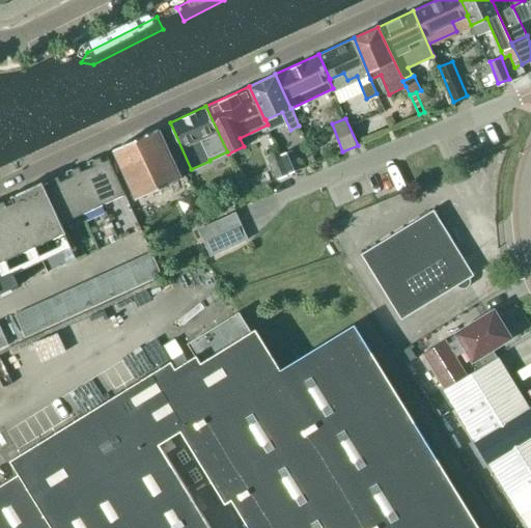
[(136,197),(182,176),(159,128),(114,148),(136,197)]
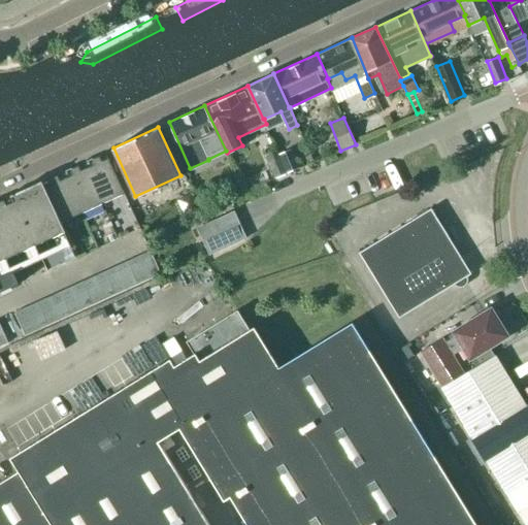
[(279,152),(289,171),(300,167),(292,146),(279,152)]
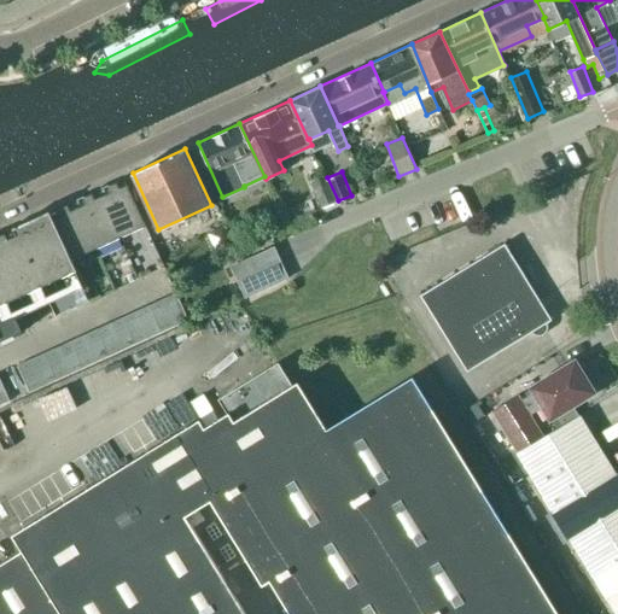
[(338,200),(327,177),(326,177),(325,173),(309,180),(321,208),(338,200)]
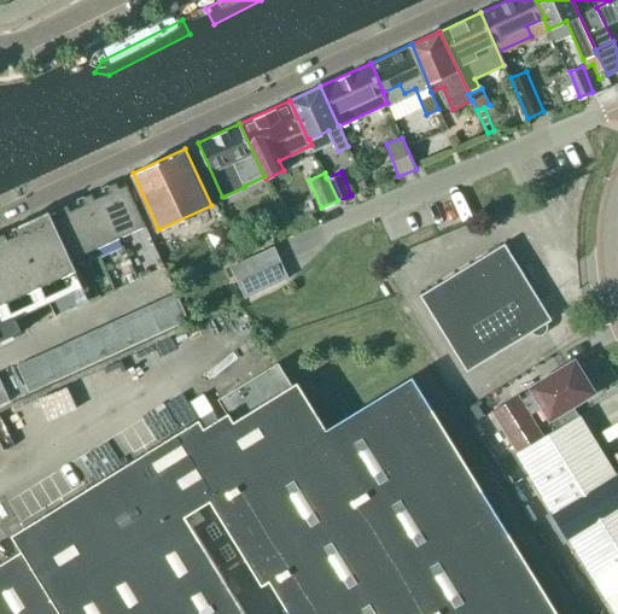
[(79,199),(48,212),(28,221),(13,227),(0,233),(0,303),(35,287),(53,279),(76,268),(71,257),(99,245),(145,223),(124,179),(79,199)]
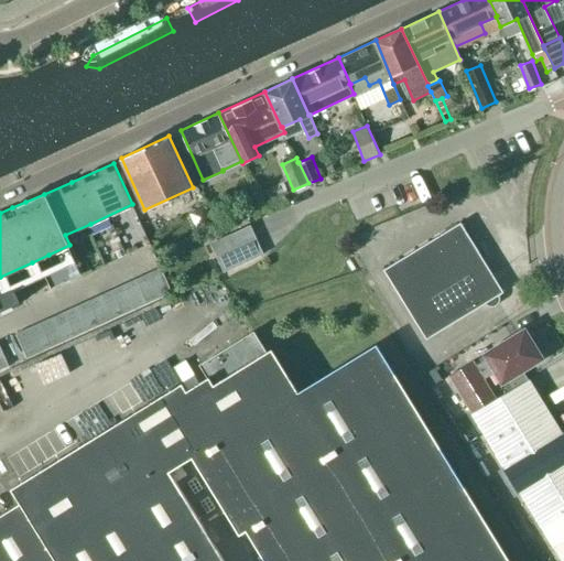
[(498,302),(499,299),(499,297),(498,293),(477,259),(483,257),(461,222),(384,269),(426,337),(485,301),(487,303),(490,304),(492,304),(496,304),(498,302)]
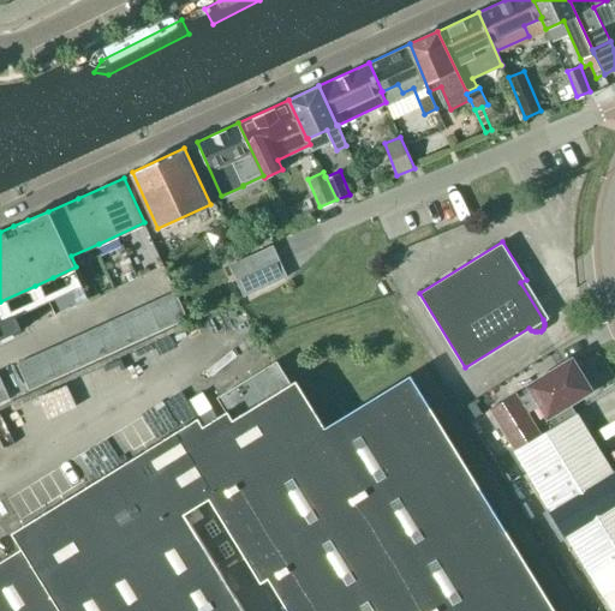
[(244,294),(285,276),(270,245),(230,264),(244,294)]
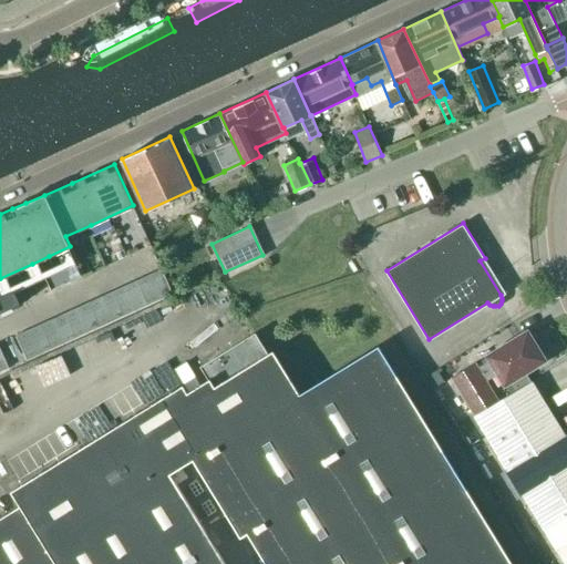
[(27,358),(172,291),(161,267),(16,334),(27,358)]
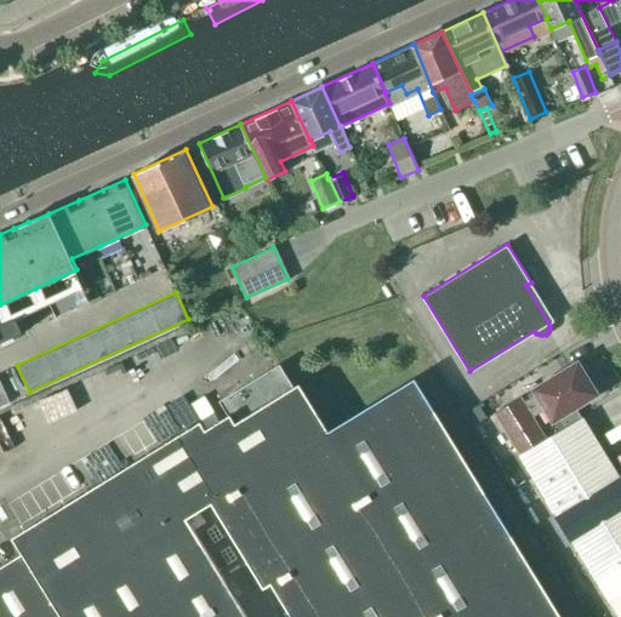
[(0,341),(21,332),(15,318),(0,324),(0,341)]
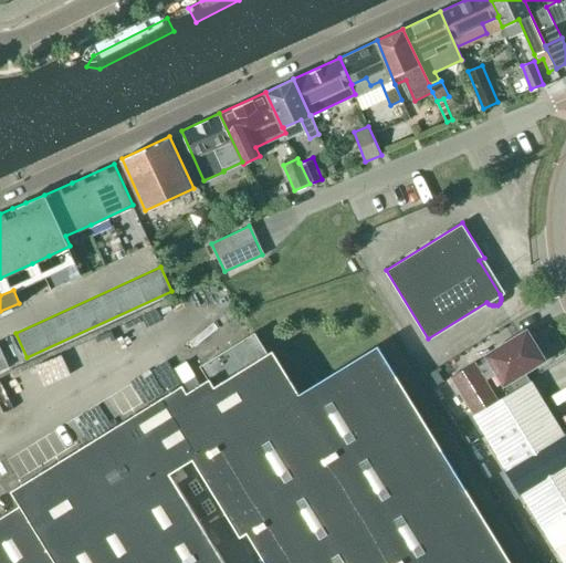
[(475,414),(528,382),(523,372),(544,358),(526,331),(488,355),(490,358),(477,366),(474,363),(452,376),(475,414)]
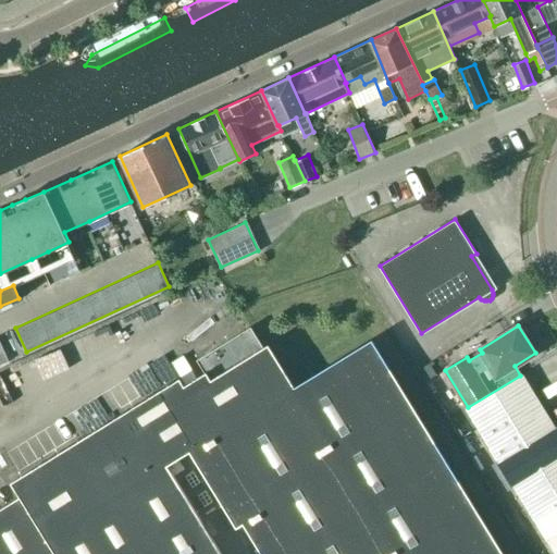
[(269,343),(263,346),(250,327),(197,359),(207,373),(183,388),(180,382),(10,487),(16,499),(0,507),(0,553),(223,553),(168,465),(183,455),(231,532),(237,528),(252,553),(494,553),(367,345),(296,388),(269,343)]
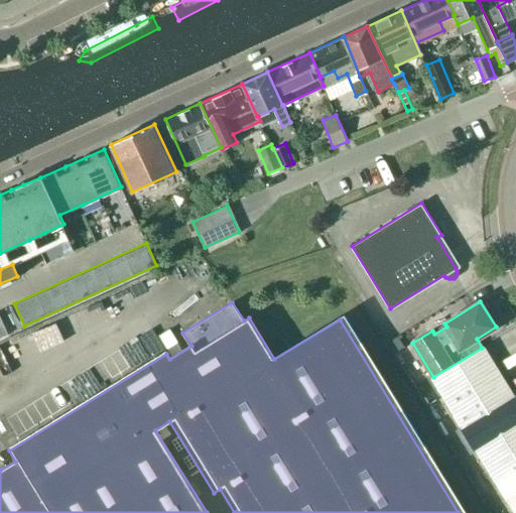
[(0,337),(8,333),(0,314),(0,337)]
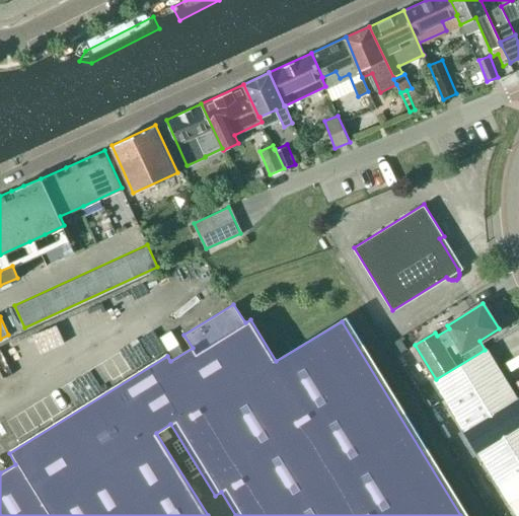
[(436,379),(435,379),(446,397),(498,365),(487,348),(485,350),(436,379)]
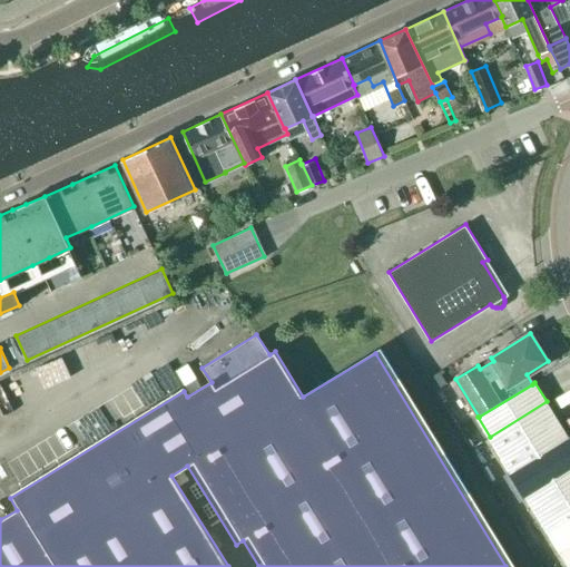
[(547,401),(490,437),(501,456),(559,420),(547,401)]
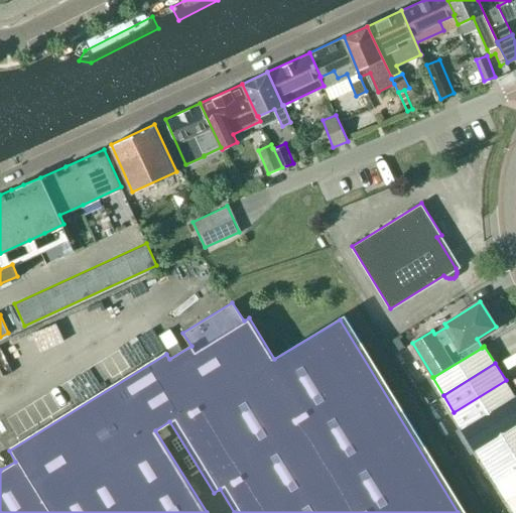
[(515,397),(506,380),(454,412),(465,429),(515,397)]
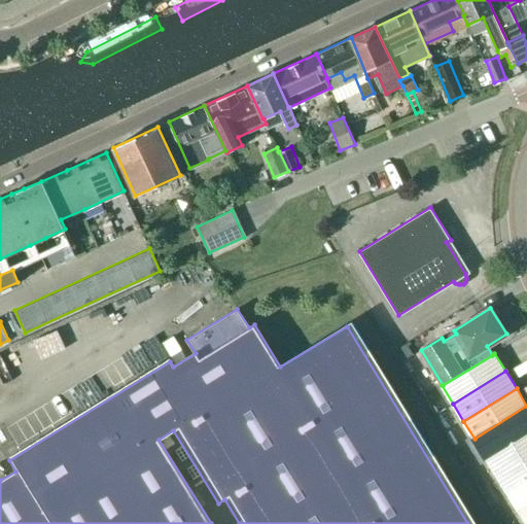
[(526,406),(475,439),(485,456),(526,430),(526,406)]
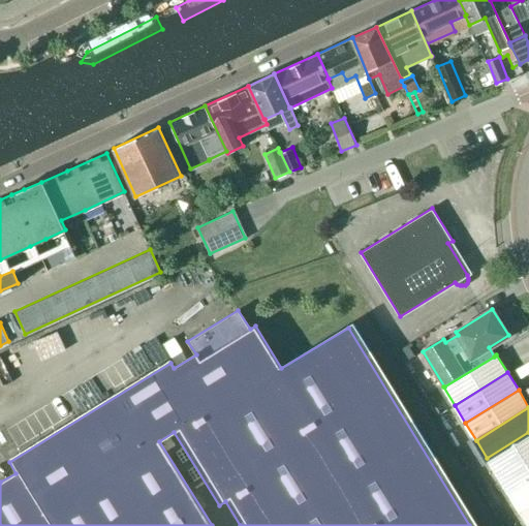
[(528,432),(487,458),(508,493),(520,512),(528,505),(528,432)]
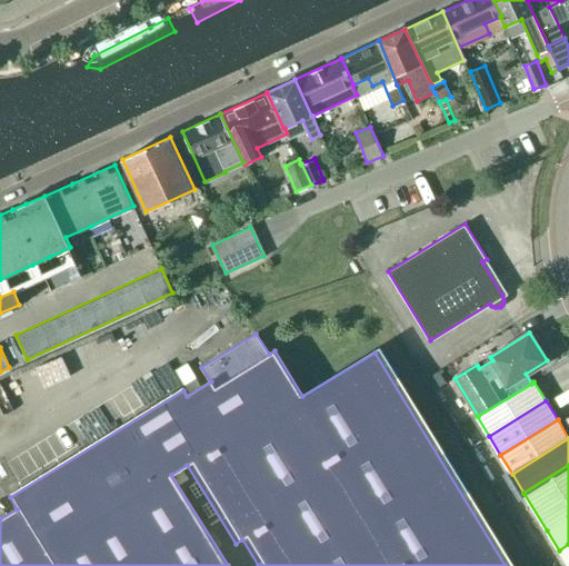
[(568,565),(568,544),(559,550),(568,565)]
